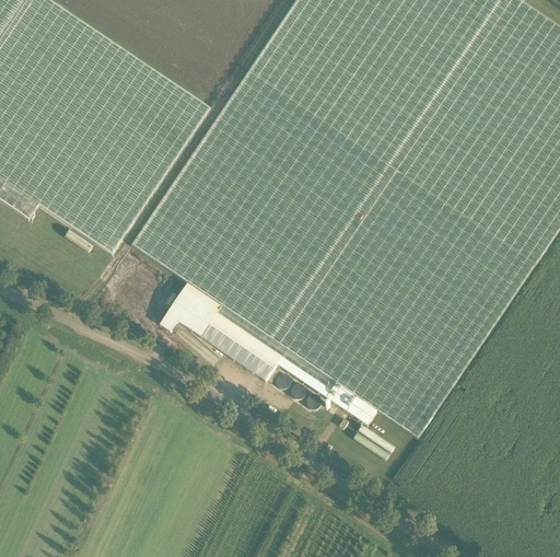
[(0,0),(0,199),(30,219),(38,205),(113,254),(120,242),(210,108),(48,0),(0,0)]
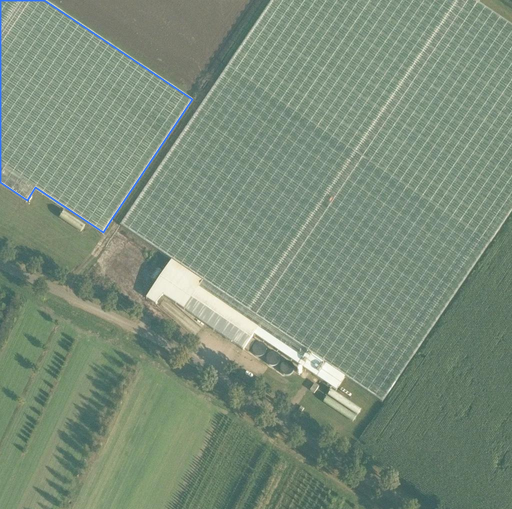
[(120,224),(171,259),(146,296),(155,303),(163,294),(184,308),(243,348),(254,333),(336,389),(345,376),(382,401),(490,241),(511,208),(511,24),(478,1),(478,0),(271,0),(228,64),(120,224)]
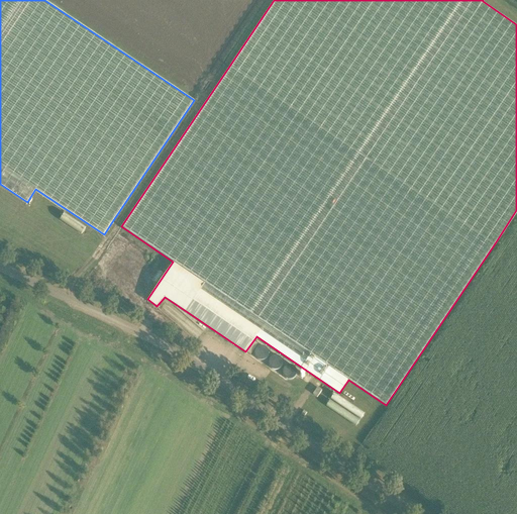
[(77,219),(72,225),(80,231),(85,225),(77,219)]
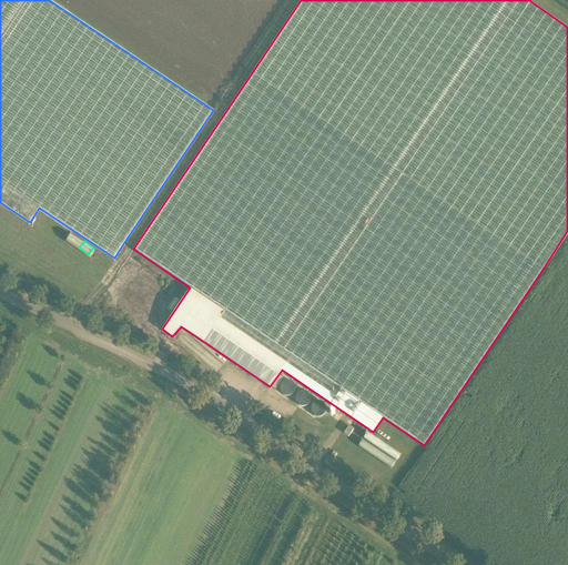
[(354,427),(350,424),(347,426),(344,432),(348,435),(354,427)]
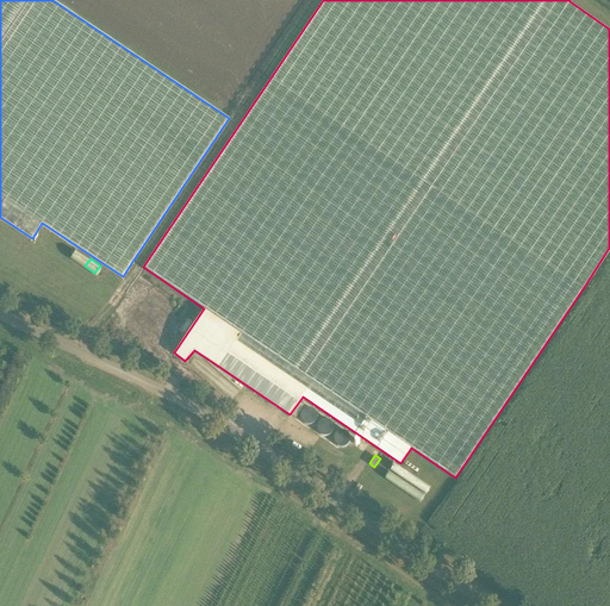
[(385,475),(419,499),(429,486),(394,461),(385,475)]
